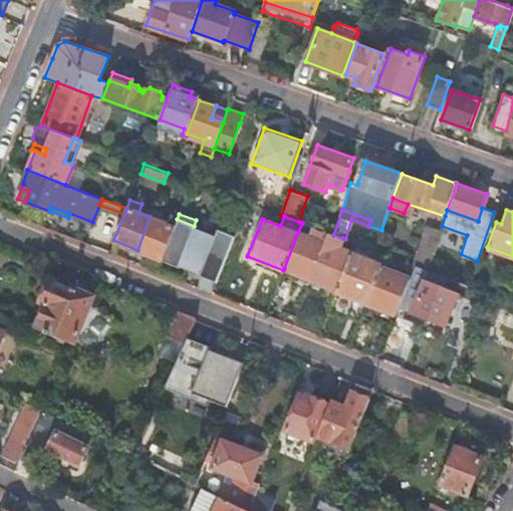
[(161,260),(171,233),(174,226),(150,217),(138,250),(161,260)]
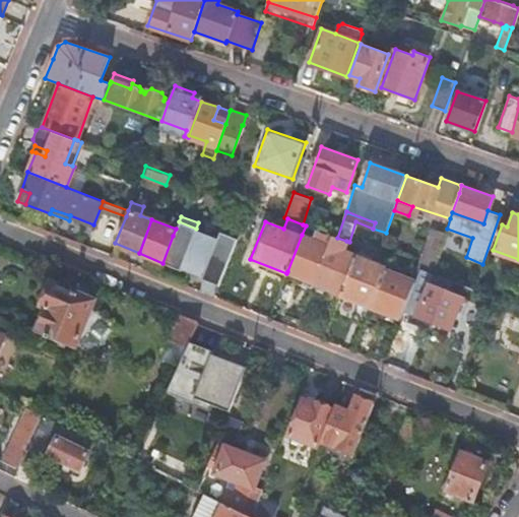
[(179,221),(176,229),(173,236),(163,263),(180,269),(182,265),(203,273),(201,278),(218,284),(223,272),(237,239),(220,232),(216,240),(195,231),(196,229),(179,221)]
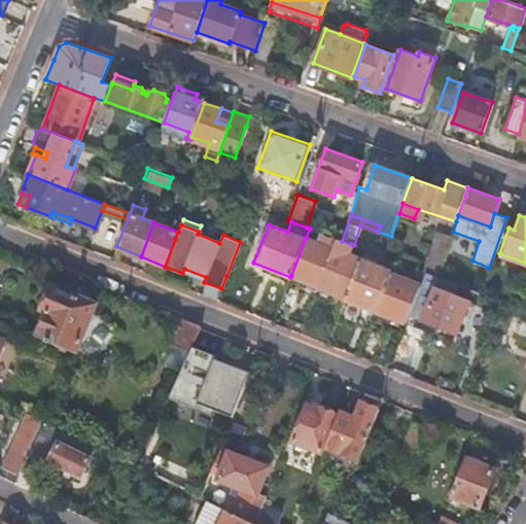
[(425,272),(437,276),(451,237),(437,232),(423,271),(425,272)]
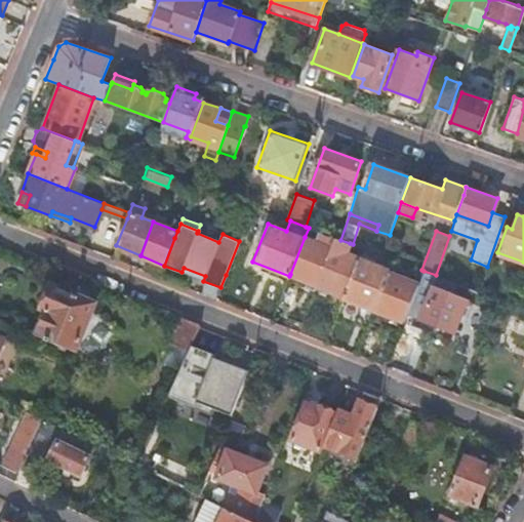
[(317,284),(335,238),(319,232),(316,241),(305,237),(290,274),(307,280),(317,284)]
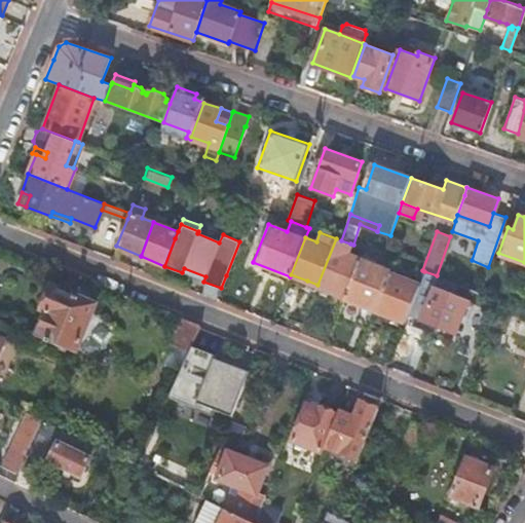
[(346,295),(361,258),(347,253),(350,244),(341,240),(336,238),(317,285),(346,295)]
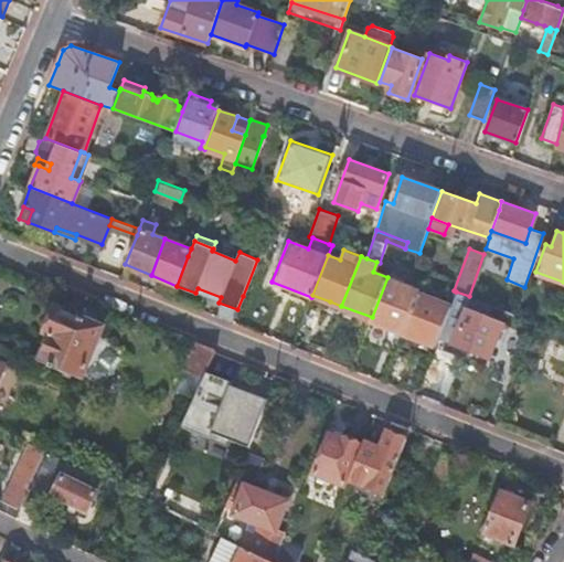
[(418,294),(419,290),(387,277),(372,317),(371,319),(403,332),(418,294)]
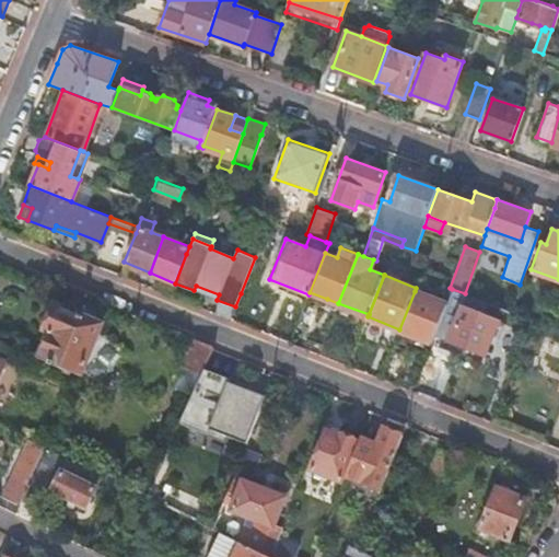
[(465,293),(452,289),(446,303),(434,333),(485,354),(499,320),(462,305),(466,294),(465,293)]
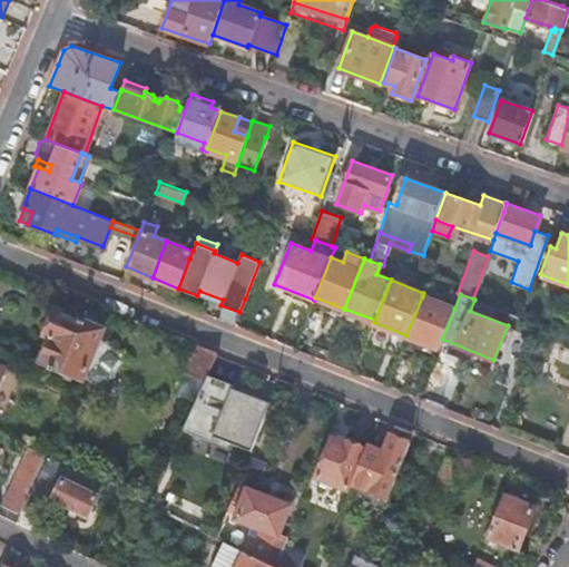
[(439,349),(442,339),(454,309),(422,296),(406,335),(439,349)]
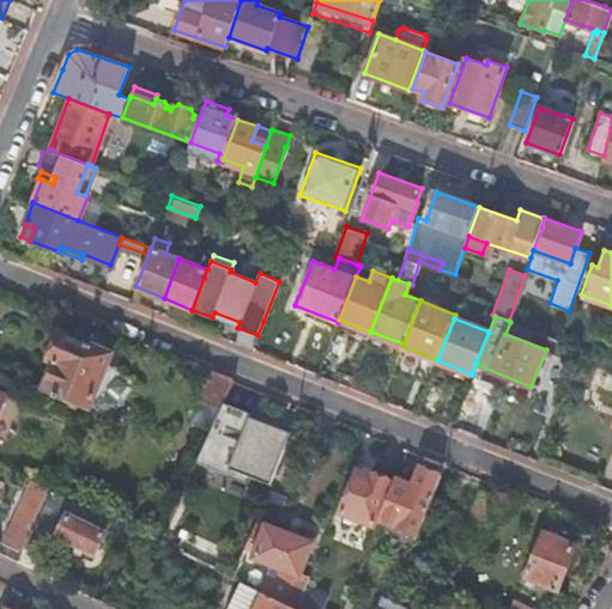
[(368,338),(370,332),(358,327),(356,333),(368,338)]
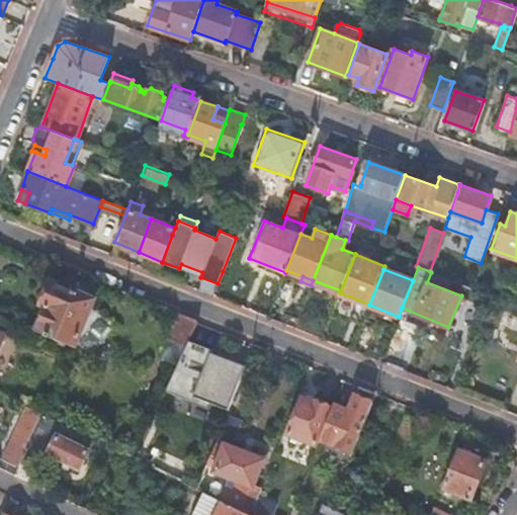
[(44,304),(46,306),(36,328),(75,344),(94,298),(54,281),(50,282),(42,299),(44,304)]
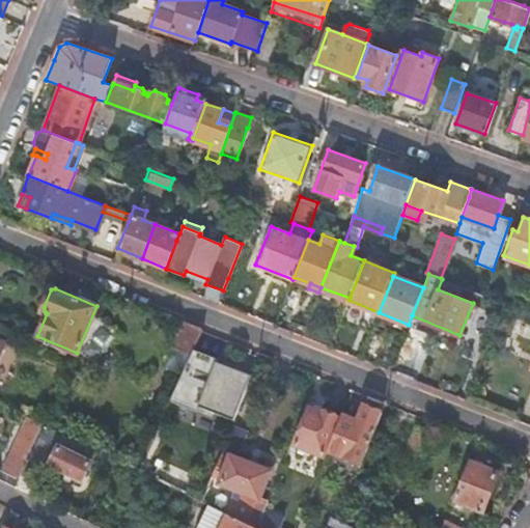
[(194,348),(202,329),(184,322),(172,345),(180,349),(169,373),(171,374),(179,379),(194,348)]
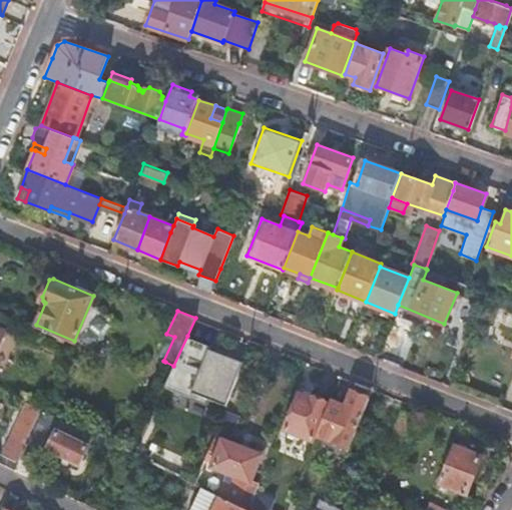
[(173,366),(164,386),(190,396),(192,392),(226,405),(243,361),(228,356),(229,353),(217,348),(215,353),(208,351),(210,346),(187,336),(173,366)]
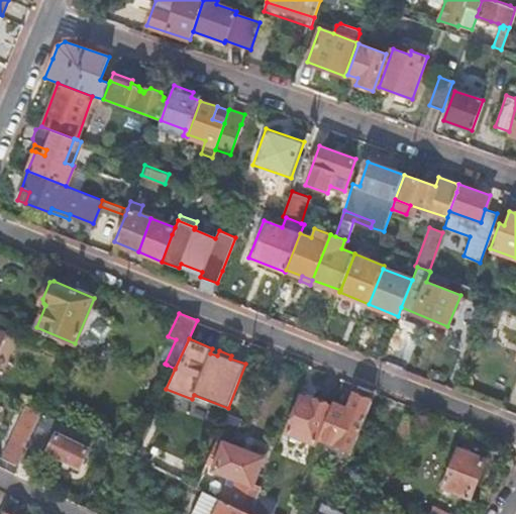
[(351,450),(372,400),(353,393),(347,408),(333,402),(319,437),(351,450)]
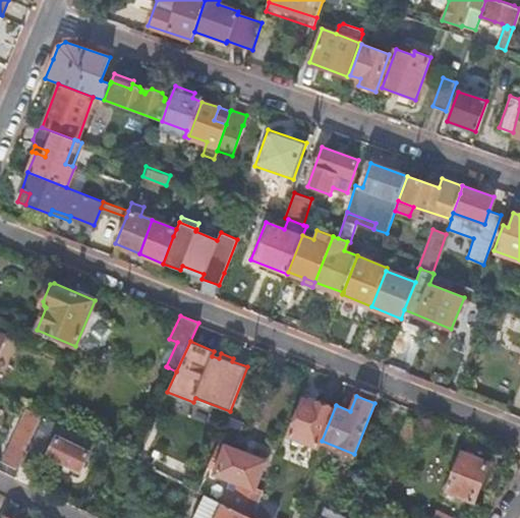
[(333,408),(304,397),(290,436),(319,446),(333,408)]
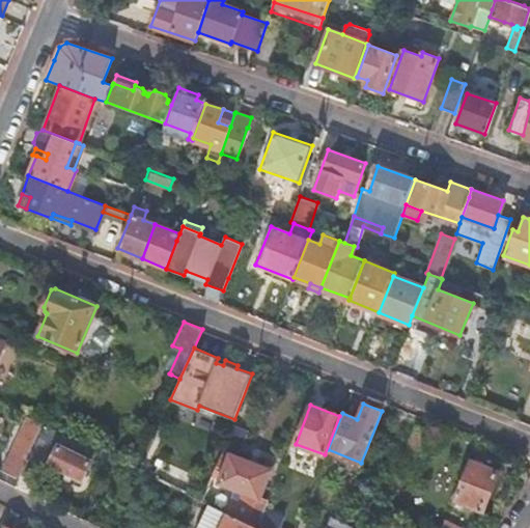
[(0,467),(21,476),(29,459),(26,457),(43,422),(25,414),(0,467)]
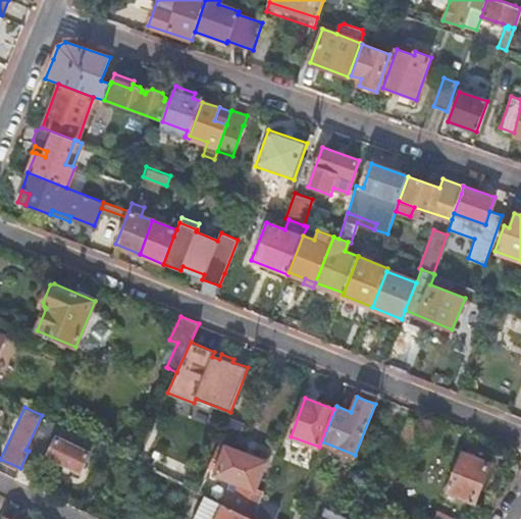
[(45,417),(29,451),(47,460),(49,457),(81,472),(95,440),(45,417)]
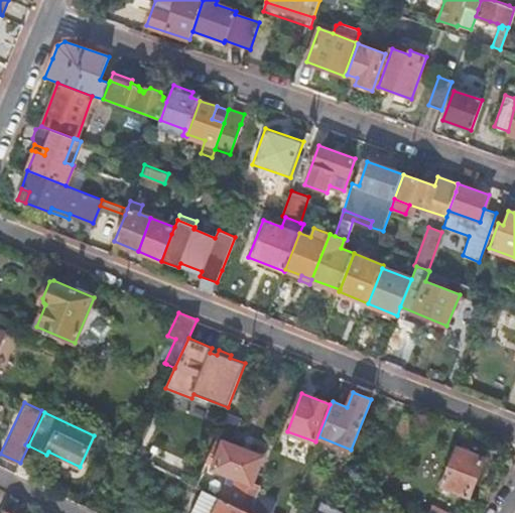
[(205,464),(215,468),(224,442),(229,443),(239,417),(225,413),(215,439),(206,463),(205,464)]
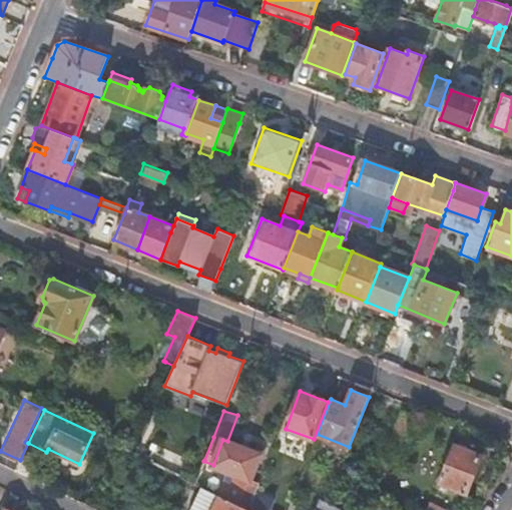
[(250,509),(262,480),(252,477),(262,454),(222,440),(213,465),(227,471),(216,493),(250,509)]
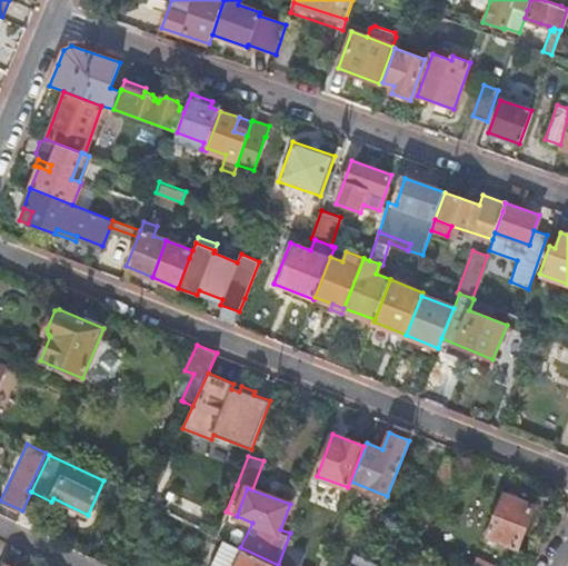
[(536,504),(504,493),(488,537),(521,548),(536,504)]
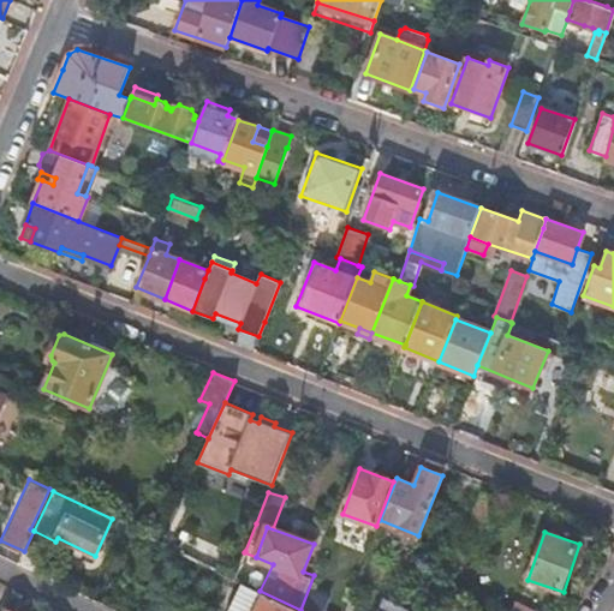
[(407,562),(398,558),(393,571),(404,576),(407,562)]
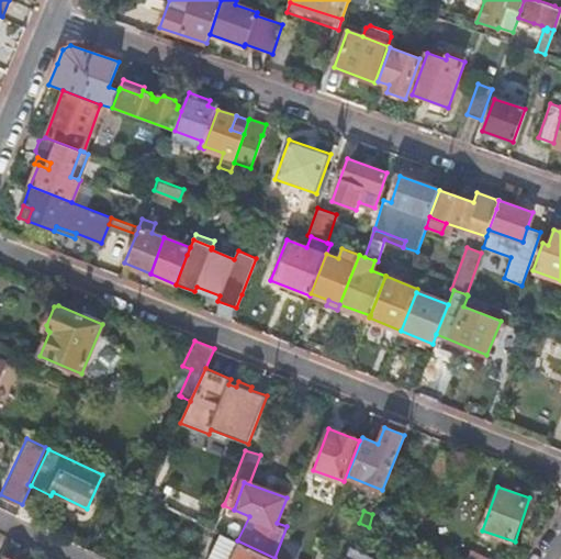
[(237,540),(222,534),(209,558),(275,558),(237,540)]
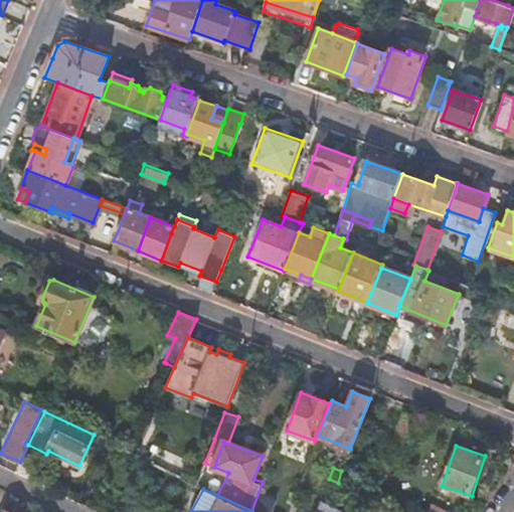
[(252,511),(271,511),(275,504),(258,498),(252,511)]
